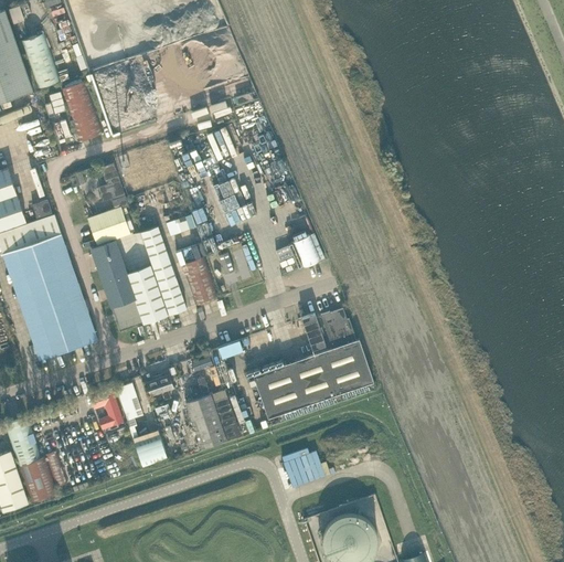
[(62,20),(70,19),(63,0),(62,0),(56,2),(62,20)]
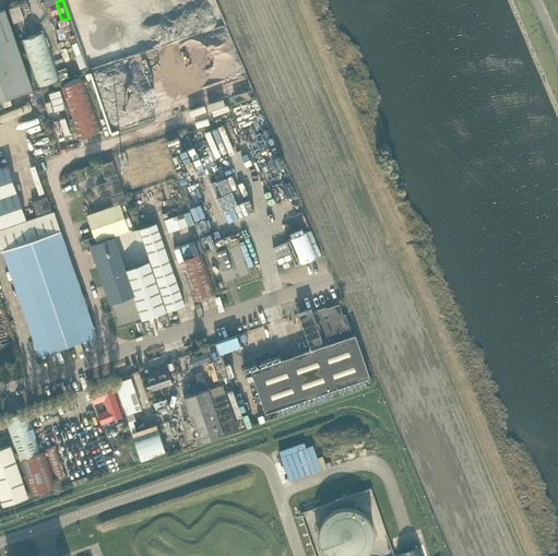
[(0,102),(32,91),(4,11),(0,12),(0,102)]
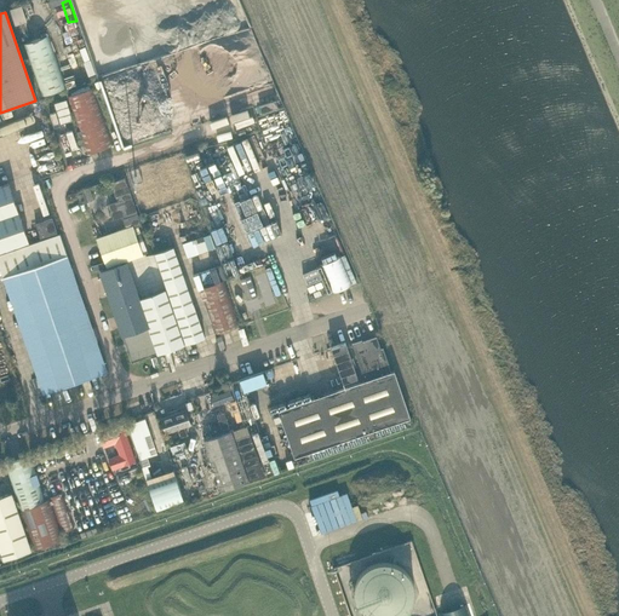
[(40,99),(66,91),(47,38),(22,47),(40,99)]
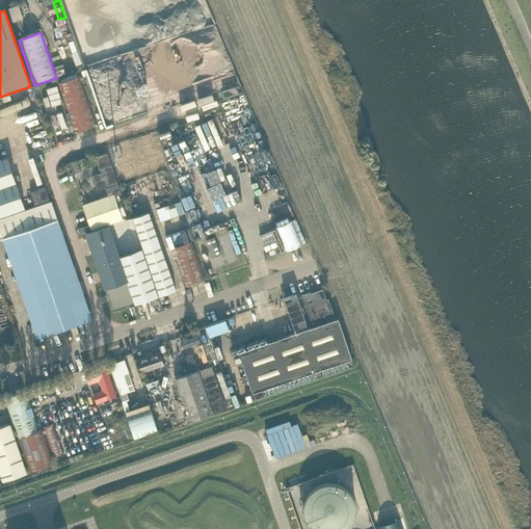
[(80,77),(56,85),(73,134),(96,127),(80,77)]
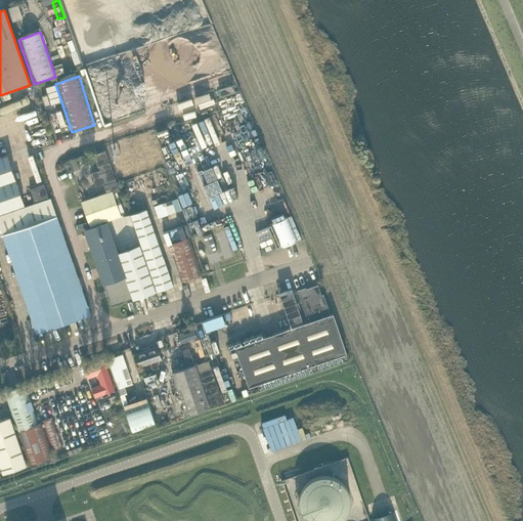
[(119,192),(114,178),(104,153),(93,157),(96,168),(98,168),(100,172),(91,175),(95,187),(98,186),(101,197),(105,194),(105,196),(106,197),(112,194),(119,192)]
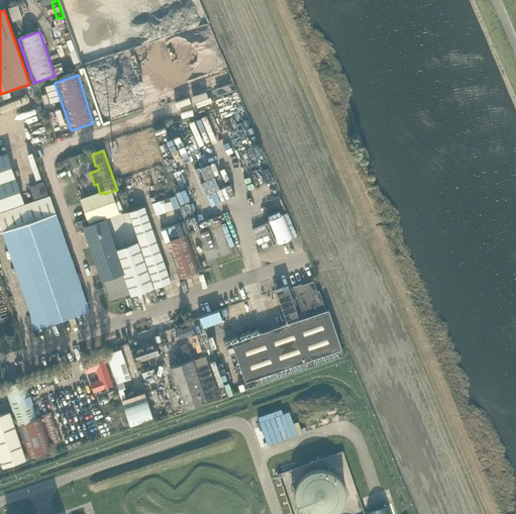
[(0,212),(23,204),(14,178),(6,155),(0,157),(0,212)]
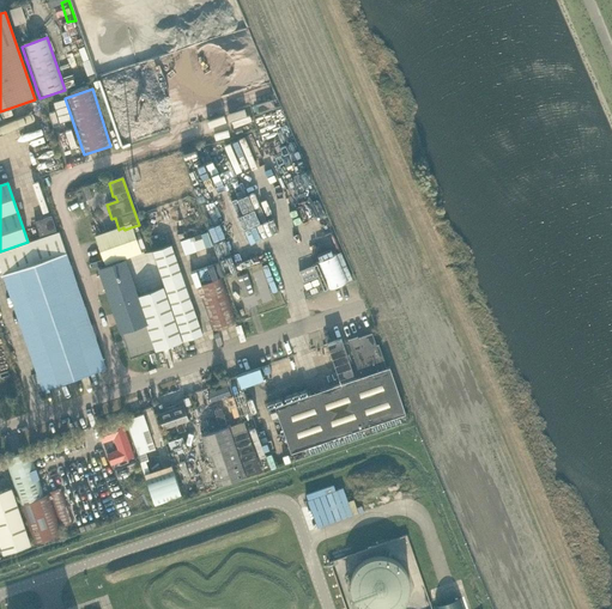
[(86,202),(92,201),(88,189),(82,190),(83,193),(77,195),(80,205),(85,202),(86,202)]
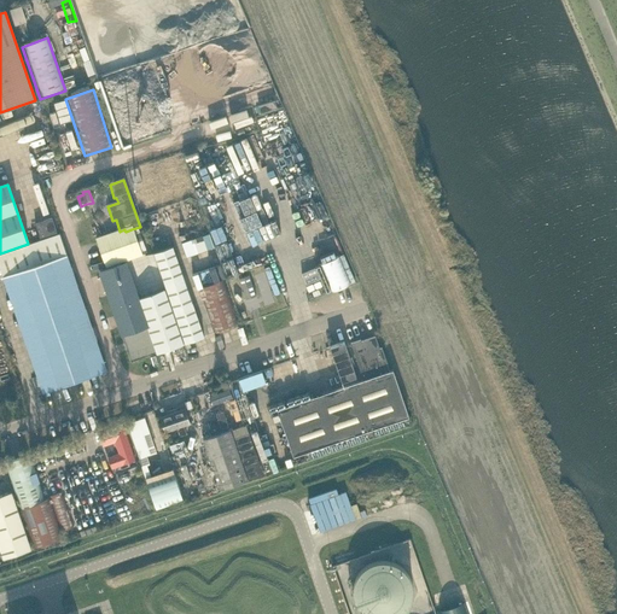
[(187,198),(192,212),(202,210),(198,196),(187,198)]
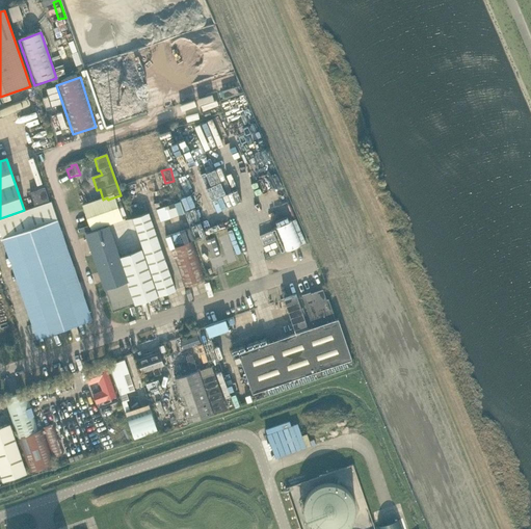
[(114,174),(116,183),(123,181),(121,173),(114,174)]
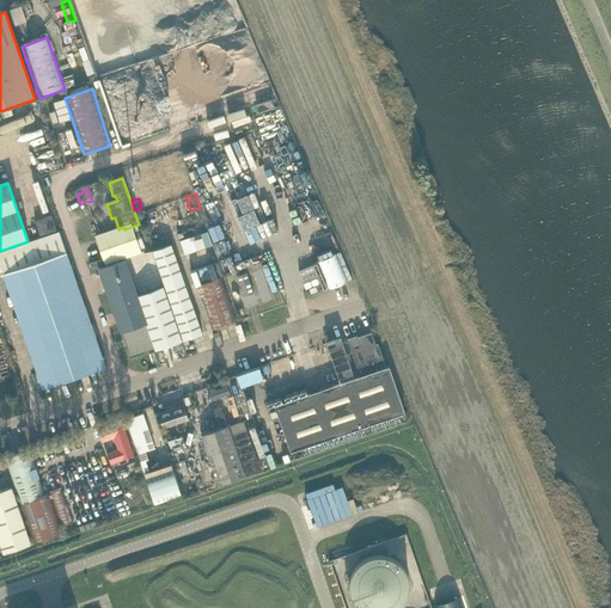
[(50,219),(34,223),(38,238),(55,233),(50,219)]
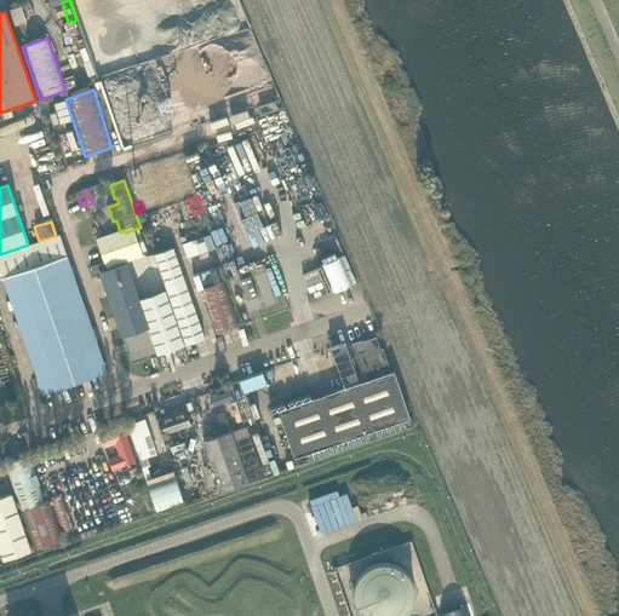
[(246,258),(242,243),(240,243),(238,229),(225,230),(231,262),(246,258)]
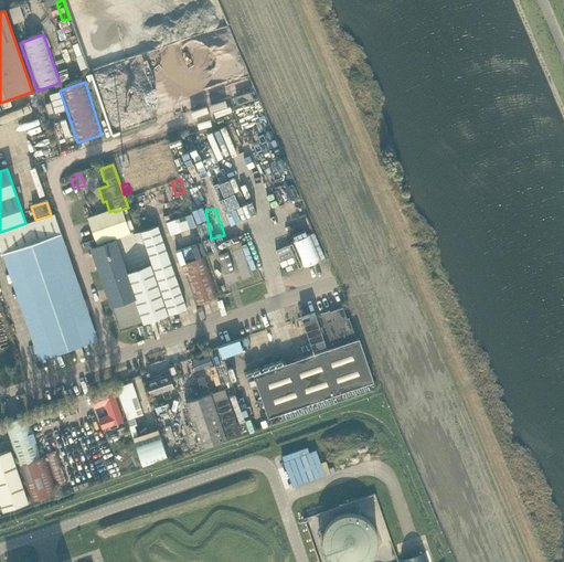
[(130,236),(120,210),(115,212),(114,211),(87,221),(96,247),(115,241),(130,236)]
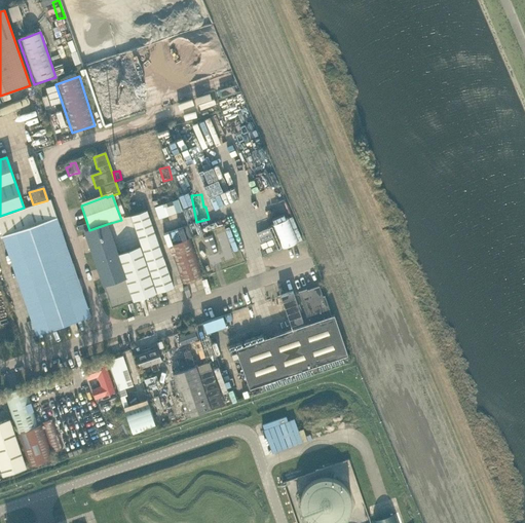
[(221,199),(225,211),(235,207),(231,195),(221,199)]
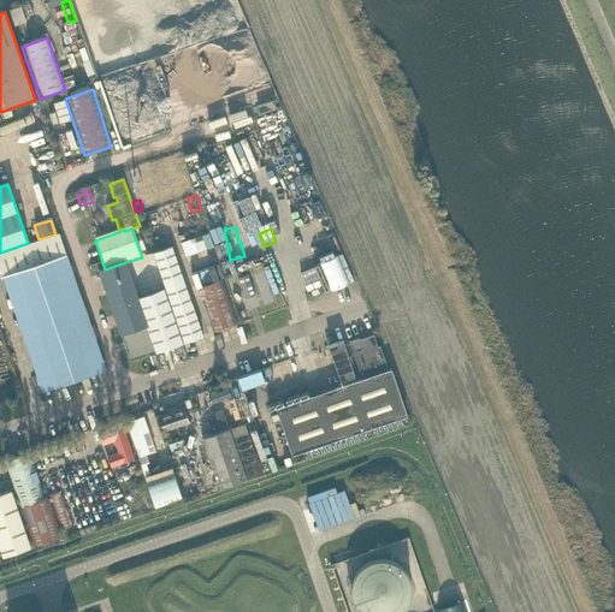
[(106,372),(59,235),(0,255),(0,271),(42,393),(106,372)]
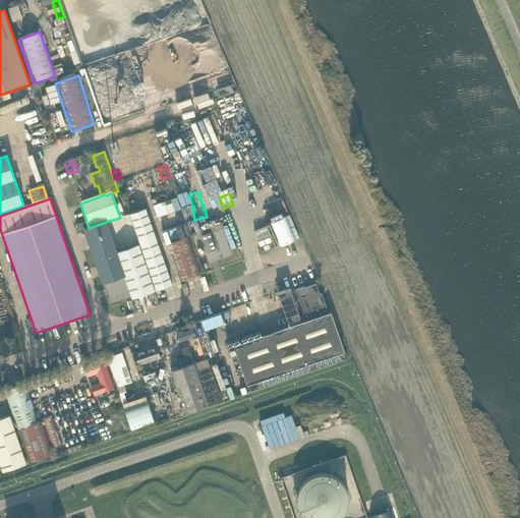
[(186,199),(161,207),(165,218),(190,210),(186,199)]
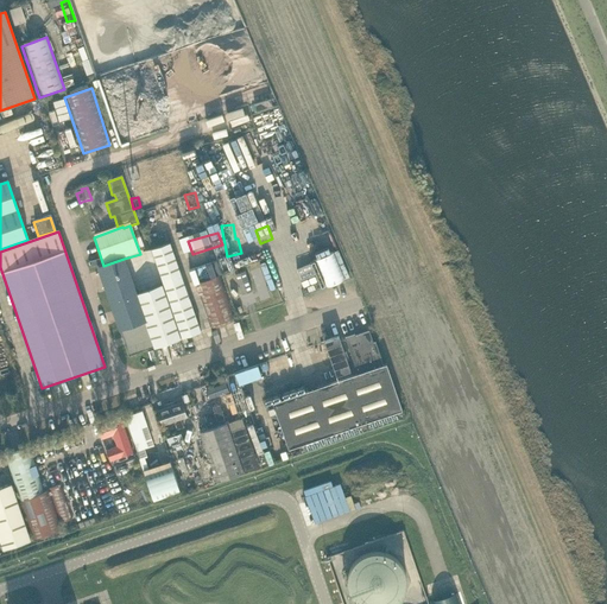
[(171,243),(152,250),(181,339),(202,332),(171,243)]
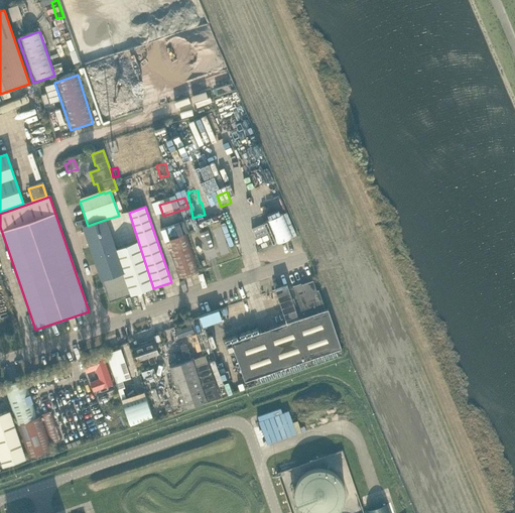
[(197,220),(201,231),(211,227),(207,216),(197,220)]
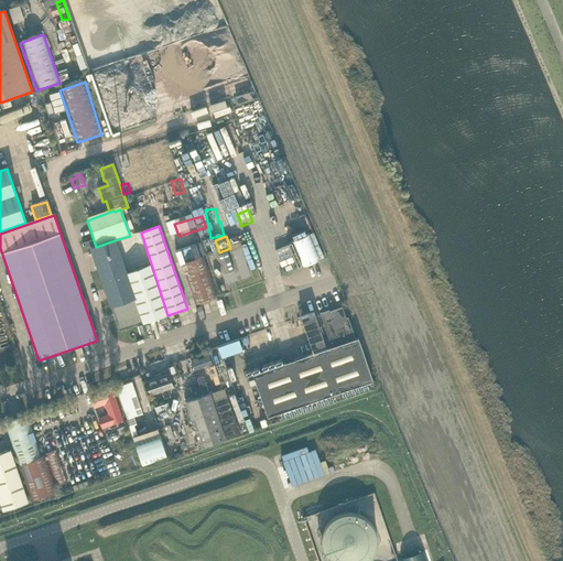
[(126,273),(122,262),(115,240),(96,247),(89,249),(110,309),(136,300),(126,273)]
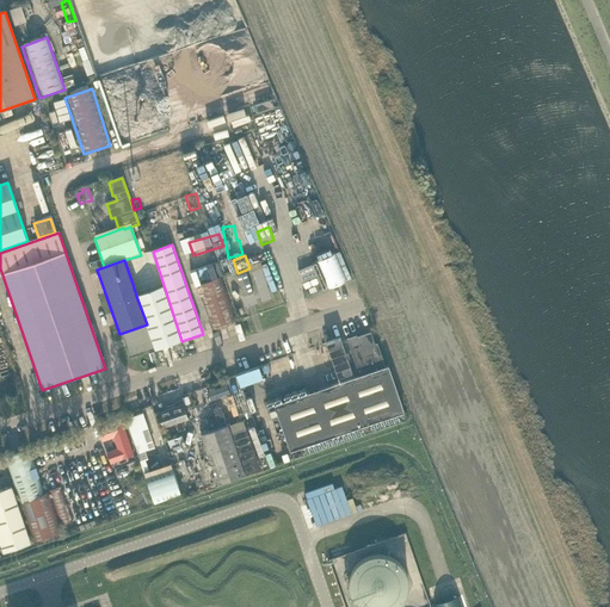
[(287,276),(310,265),(309,260),(284,271),(287,276)]
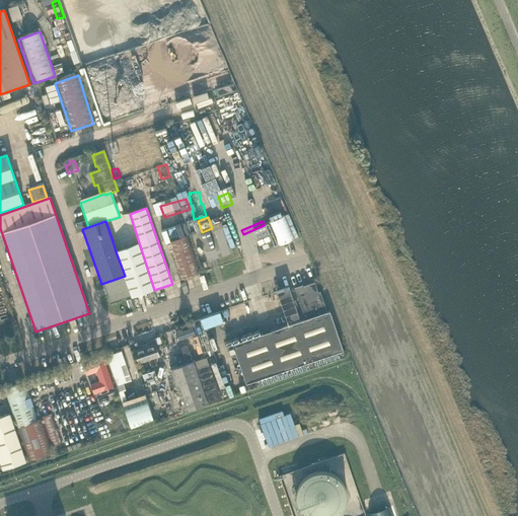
[(231,230),(222,233),(230,259),(239,255),(231,230)]
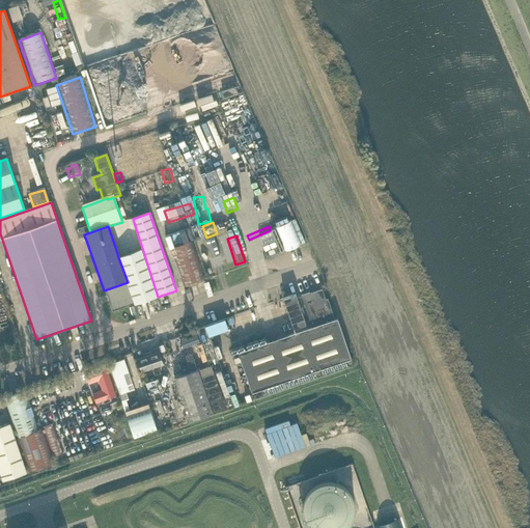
[(211,259),(220,256),(214,239),(204,242),(211,259)]
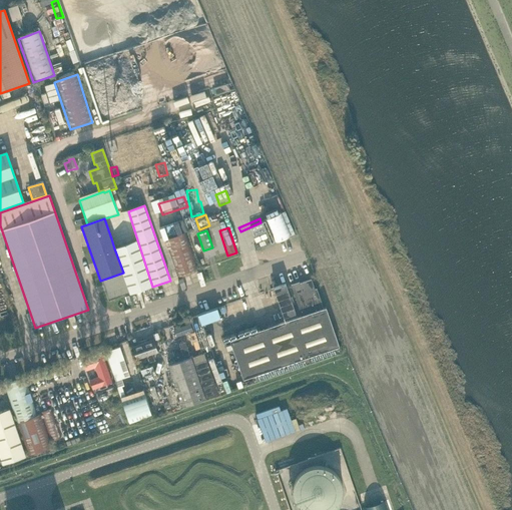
[(177,279),(197,272),(184,233),(164,240),(177,279)]
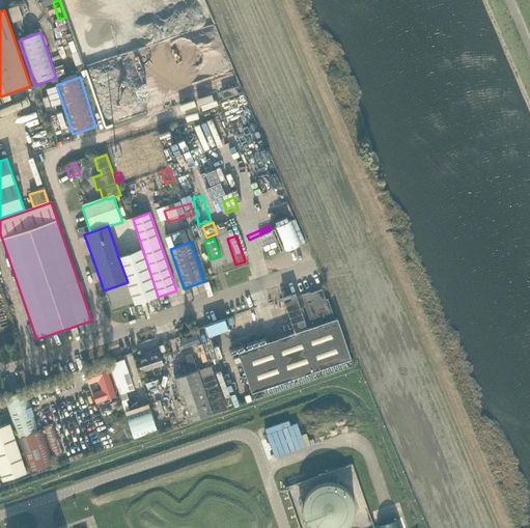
[(118,257),(128,282),(135,305),(158,297),(142,250),(118,257)]
